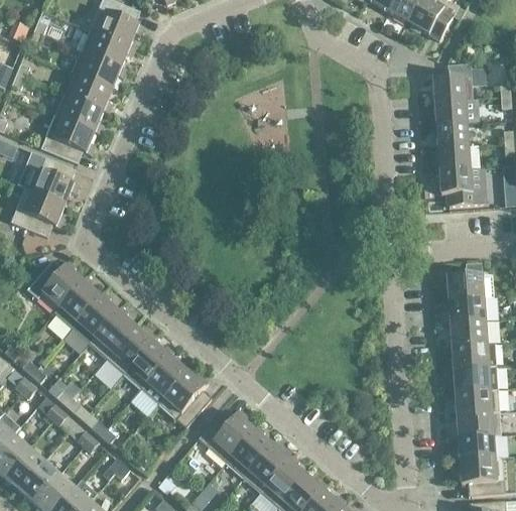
[(130,45),(135,33),(140,35),(144,26),(135,22),(139,11),(113,0),(102,0),(99,8),(98,7),(90,28),(130,45)]
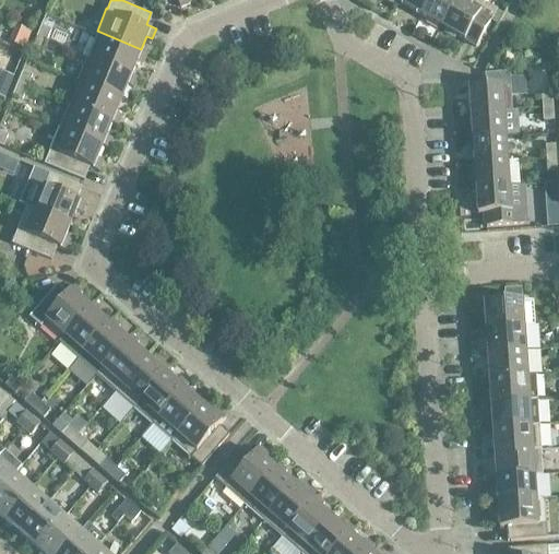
[(402,0),(420,11),(426,0),(402,0)]
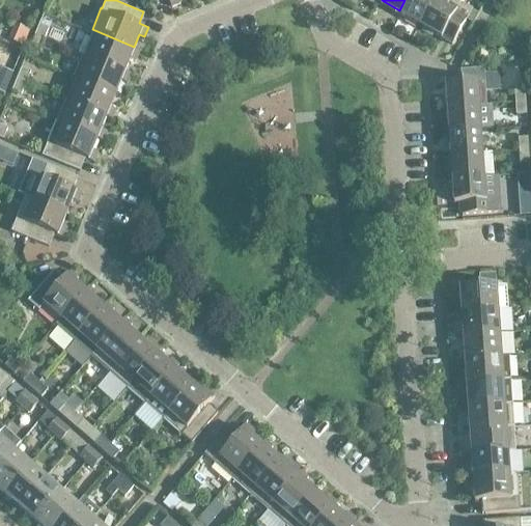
[(404,0),(399,10),(420,22),(431,0),(404,0)]
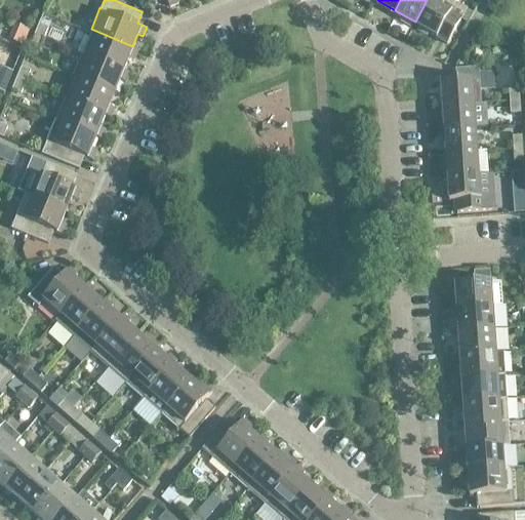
[(447,40),(467,6),(456,0),(427,0),(415,22),(447,40)]
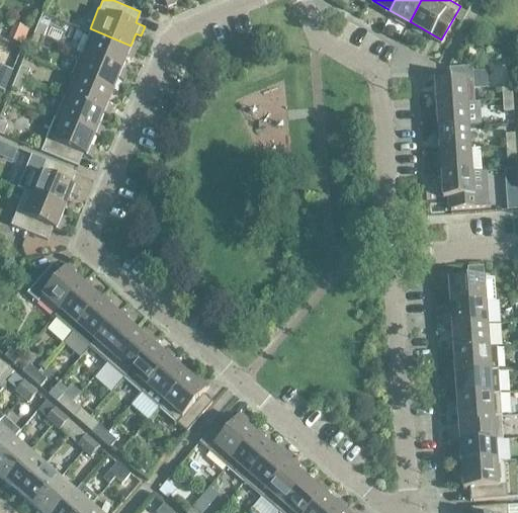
[(48,22),(37,18),(33,29),(42,33),(48,22)]
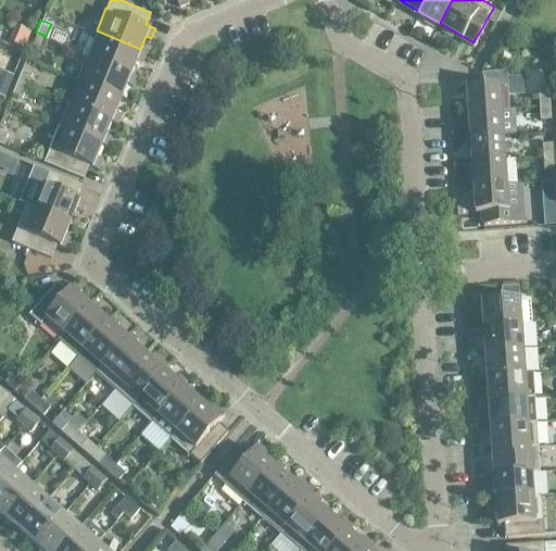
[(130,72),(136,59),(141,61),(146,51),(140,49),(97,30),(87,53),(130,72)]
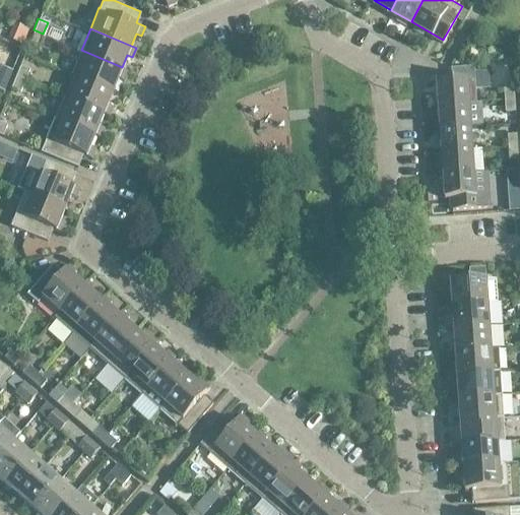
[(28,42),(38,45),(43,34),(34,29),(28,42)]
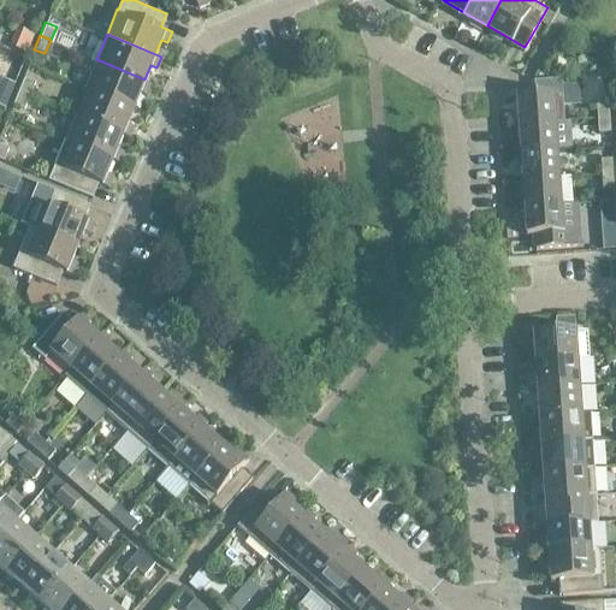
[(134,105),(140,90),(146,93),(150,82),(144,80),(96,59),(87,84),(134,105)]
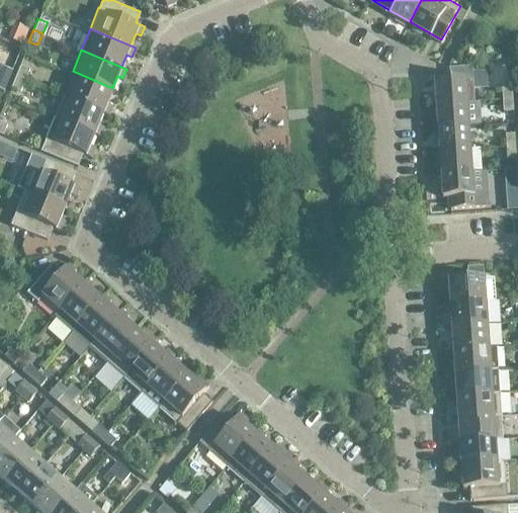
[(30,66),(20,62),(16,73),(25,77),(30,66)]
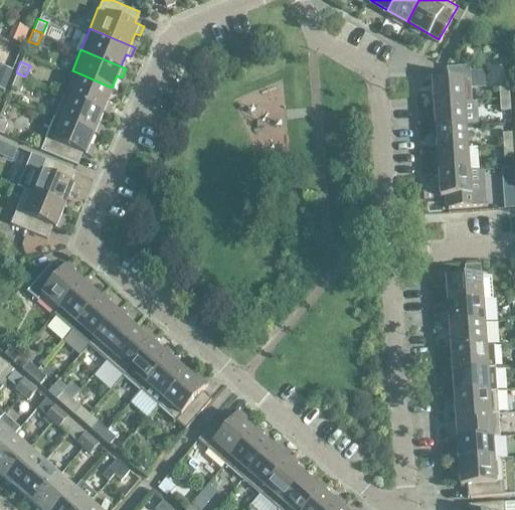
[(472,99),(469,62),(447,64),(447,76),(432,77),(434,102),(464,99),(464,100),(472,99)]
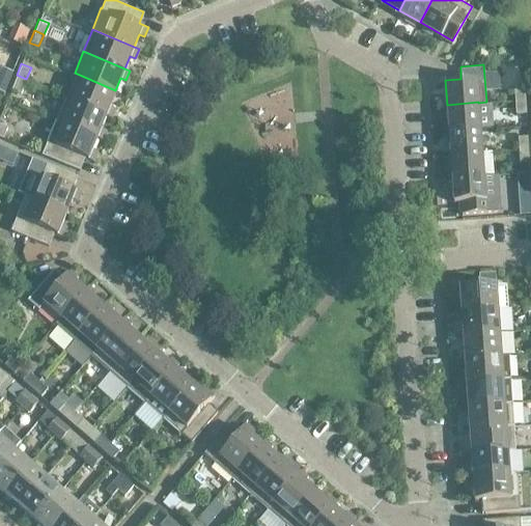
[(106,114),(111,116),(115,107),(110,104),(115,90),(75,73),(65,95),(106,113),(106,114)]
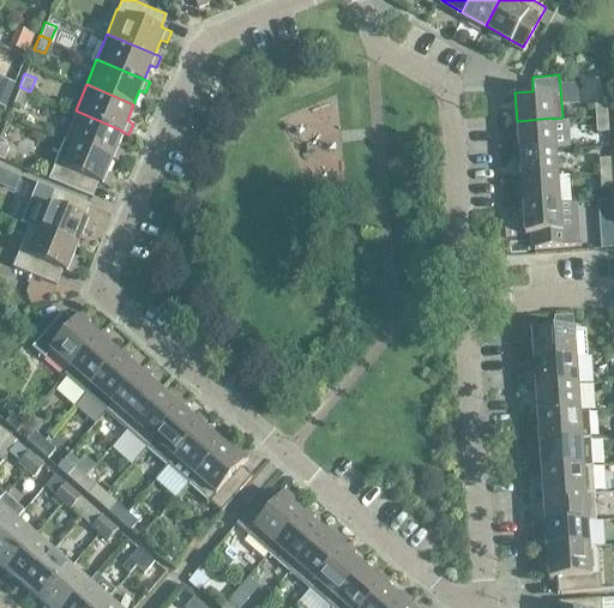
[(13,100),(24,104),(30,91),(19,86),(13,100)]
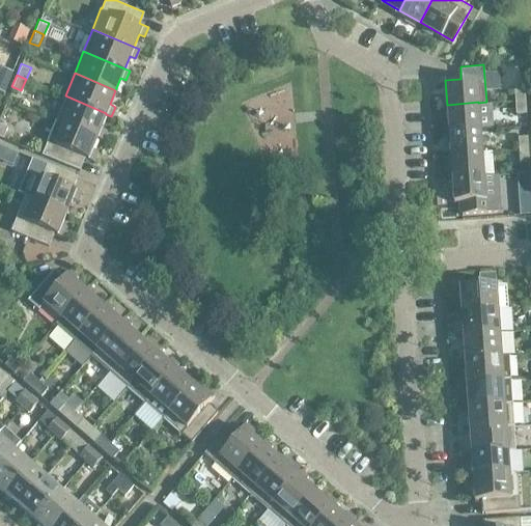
[(525,87),(514,88),(515,100),(525,100),(525,87)]
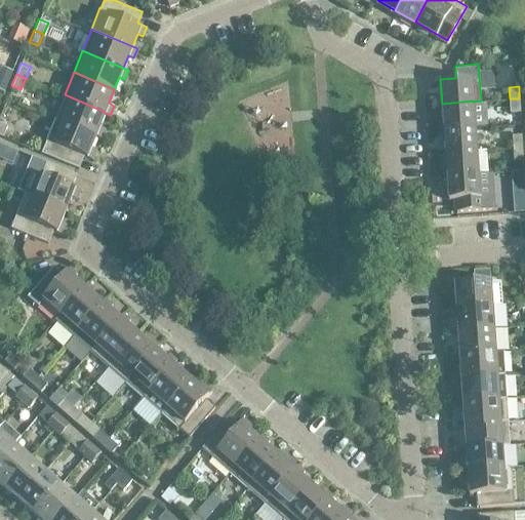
[(96,134),(102,136),(105,127),(99,125),(105,113),(105,112),(65,94),(55,116),(96,133),(96,134)]
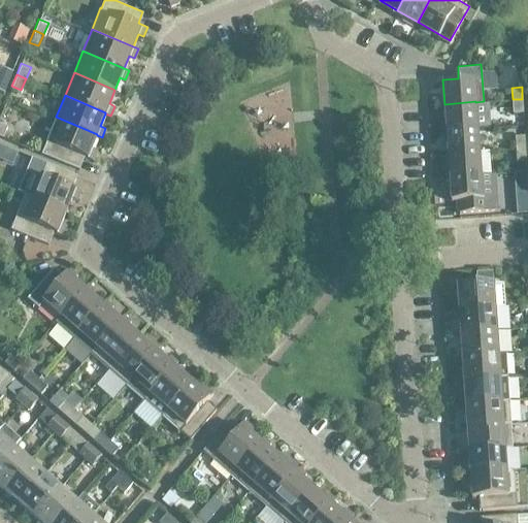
[(514,111),(523,111),(522,99),(513,99),(514,111)]
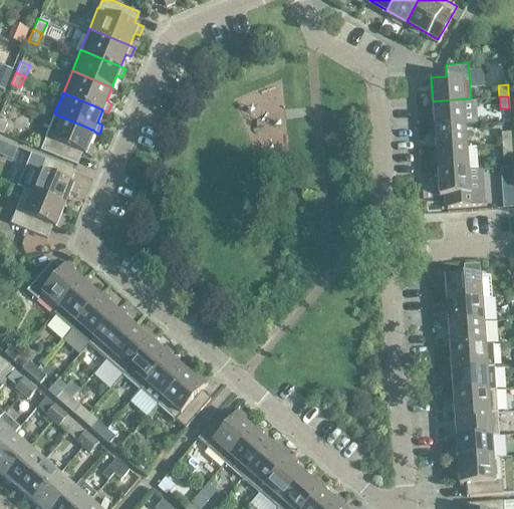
[(465,121),(463,99),(463,98),(433,101),(435,123),(465,121)]
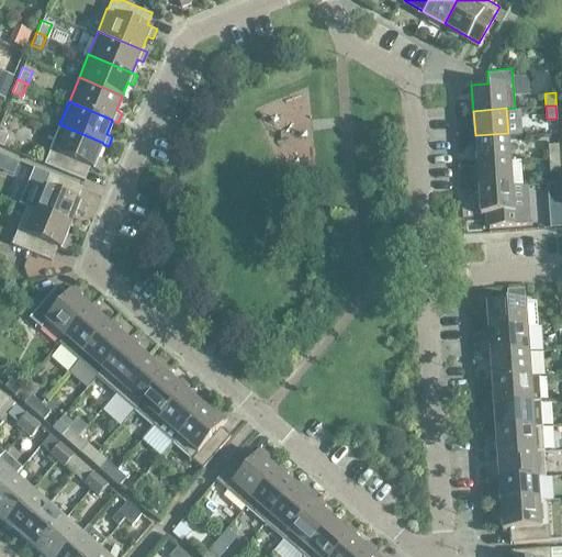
[(59,124),(49,148),(45,162),(85,178),(89,165),(99,169),(103,159),(98,157),(103,144),(103,143),(59,124)]
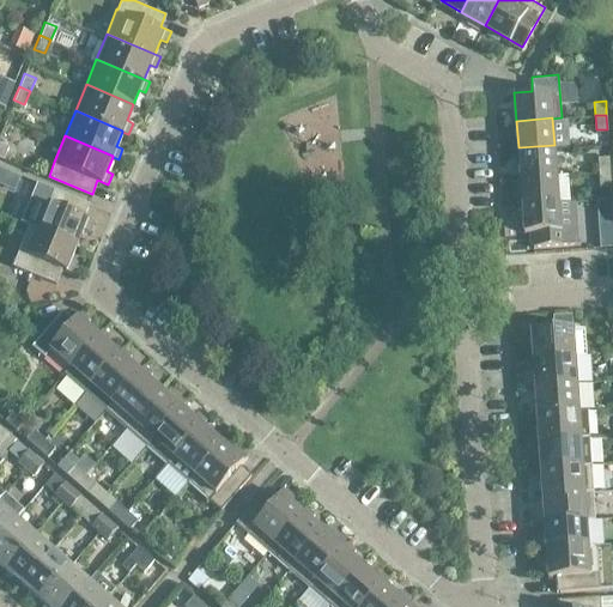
[(556,173),(554,145),(519,147),(520,175),(556,173)]
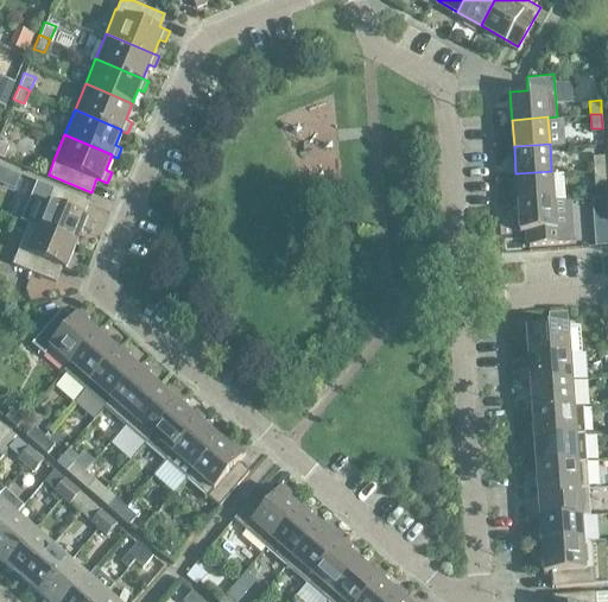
[(605,154),(593,154),(594,169),(606,168),(605,154)]
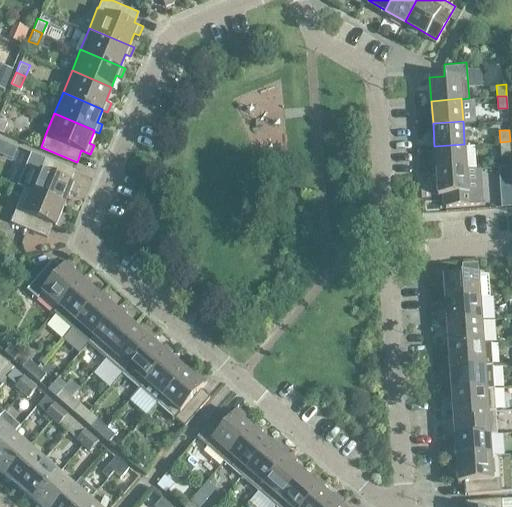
[(501,154),(510,153),(510,141),(500,142),(501,154)]
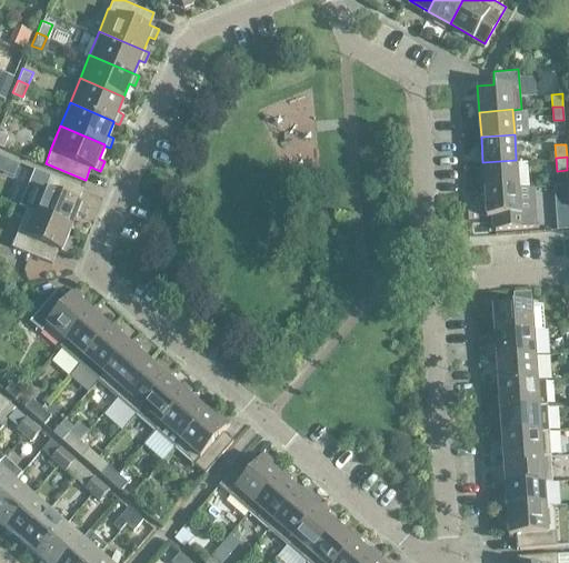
[(518,186),(516,160),(482,162),(485,188),(518,186)]
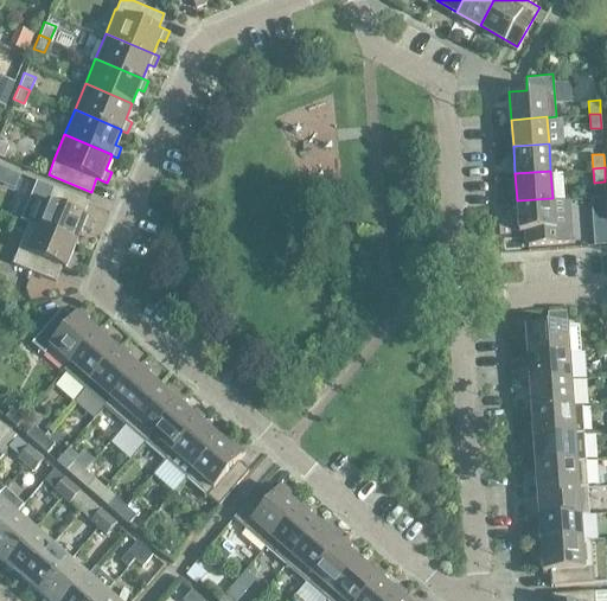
[(39,196),(29,221),(76,241),(82,225),(88,228),(93,217),(82,212),(88,199),(45,181),(39,196)]
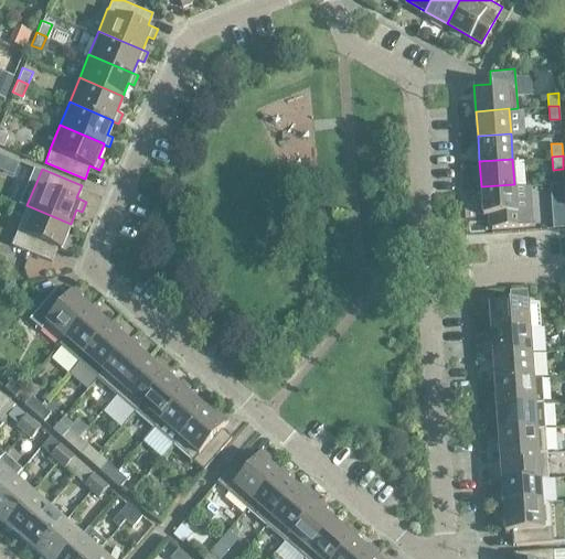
[(525,223),(523,183),(514,184),(481,186),(482,212),(490,212),(491,225),(525,223)]
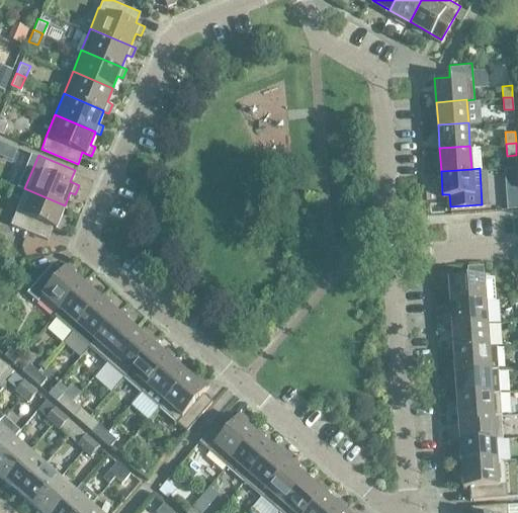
[(65,220),(60,218),(65,205),(24,188),(15,210),(16,210),(11,223),(48,237),(52,226),(61,229),(65,220)]
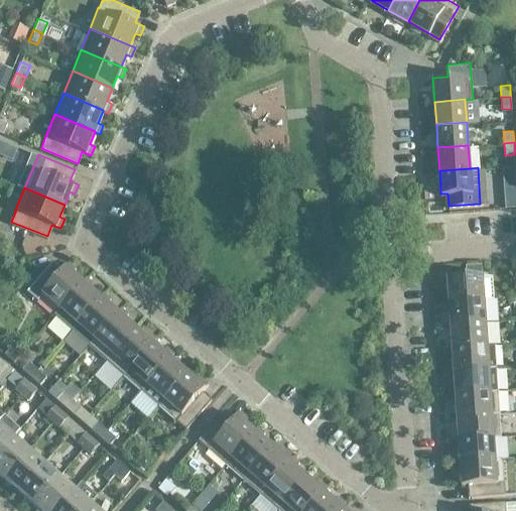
[(42,292),(58,306),(59,306),(83,280),(82,280),(73,271),(76,267),(69,260),(62,268),(52,259),(27,289),(37,298),(42,292)]
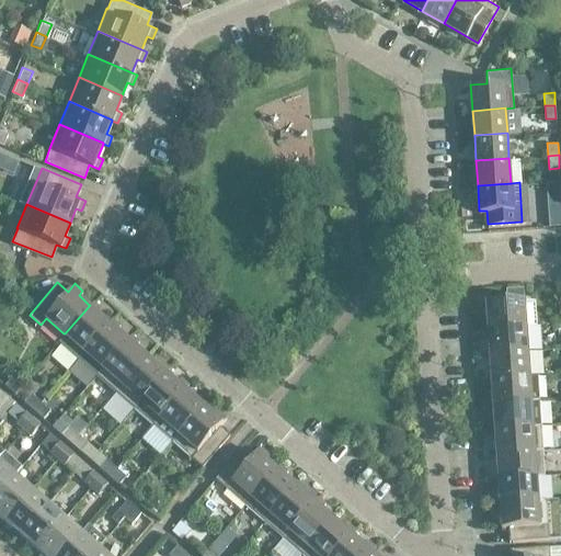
[(526,322),(523,285),(505,286),(506,299),(485,301),(488,325),(526,322)]
